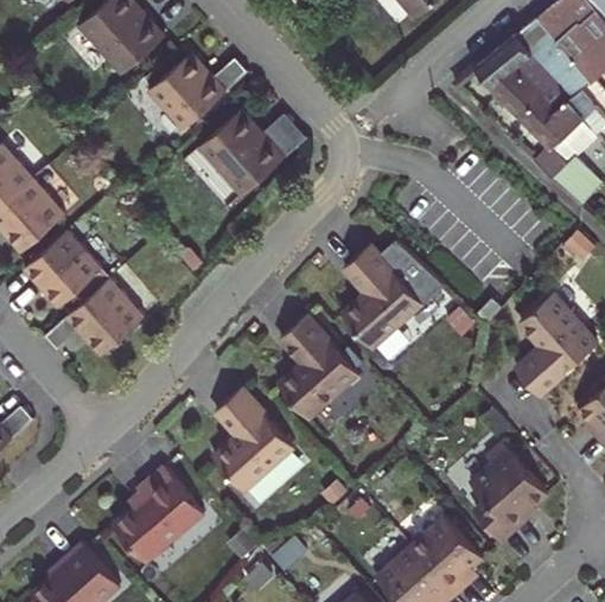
[(118,78),(163,39),(140,14),(137,17),(121,0),(109,0),(75,30),(118,78)]
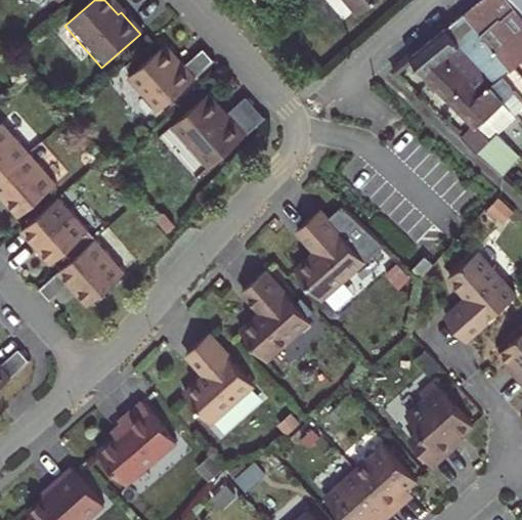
[(339,0),(320,0),(341,24),(351,15),(339,0)]
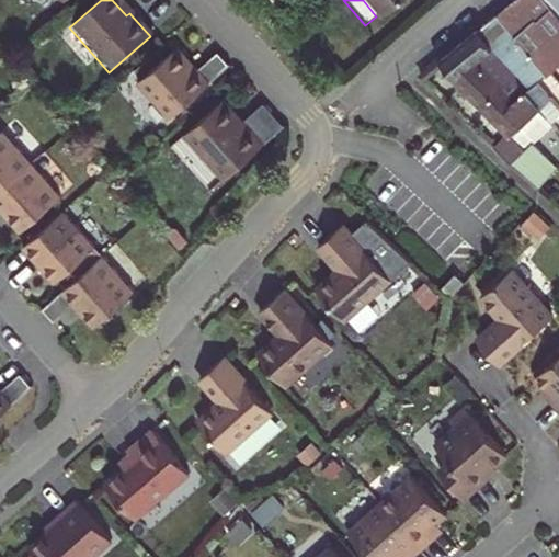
[(367,0),(383,18),(403,0),(367,0)]
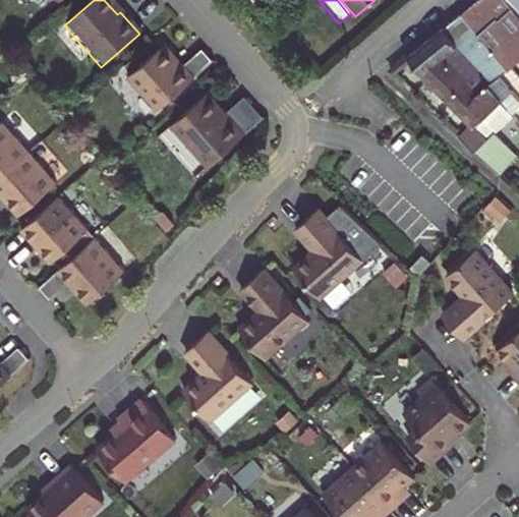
[(518,22),(500,0),(478,0),(459,16),(507,72),(510,69),(518,62),(518,22)]
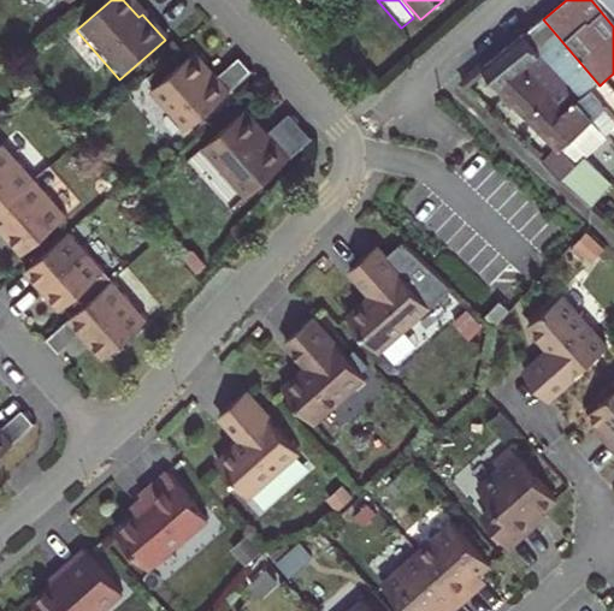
[(613,0),(598,0),(613,18),(613,0)]
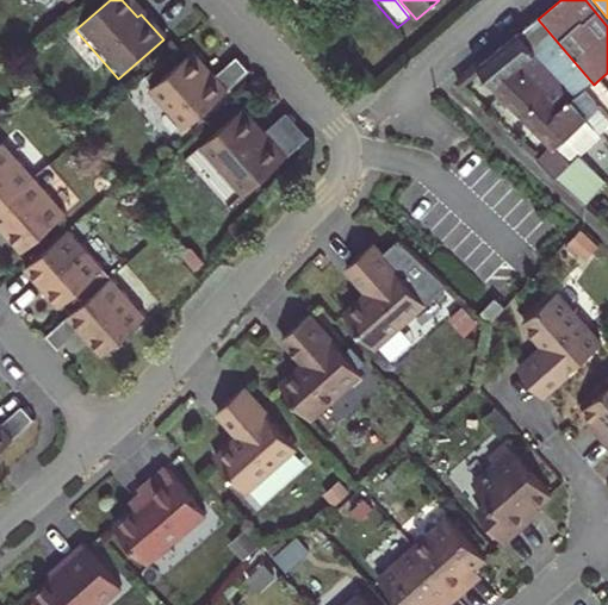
[(538,19),(476,69),(495,88),(533,56),(577,100),(571,106),(587,124),(599,113),(582,95),(594,85),(538,19)]
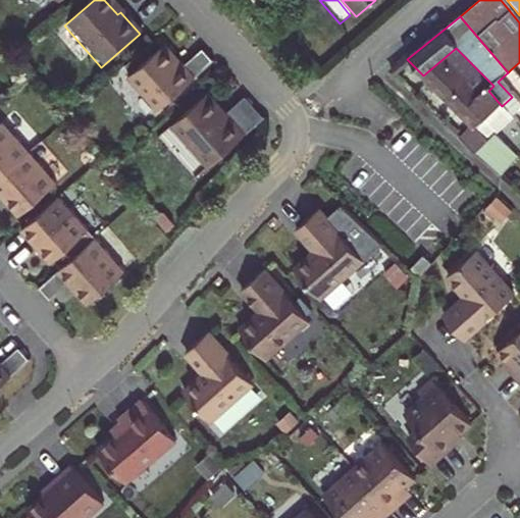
[(158,112),(197,80),(186,67),(183,69),(164,48),(128,80),(158,112)]
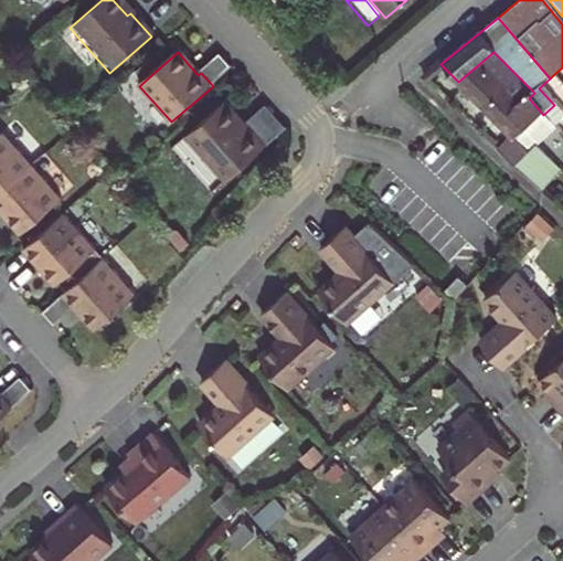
[(494,52),(458,82),(466,91),(463,95),(468,102),(473,97),(511,139),(498,152),(540,192),(559,172),(533,149),(556,129),(543,115),(529,98),(534,93),(494,52)]
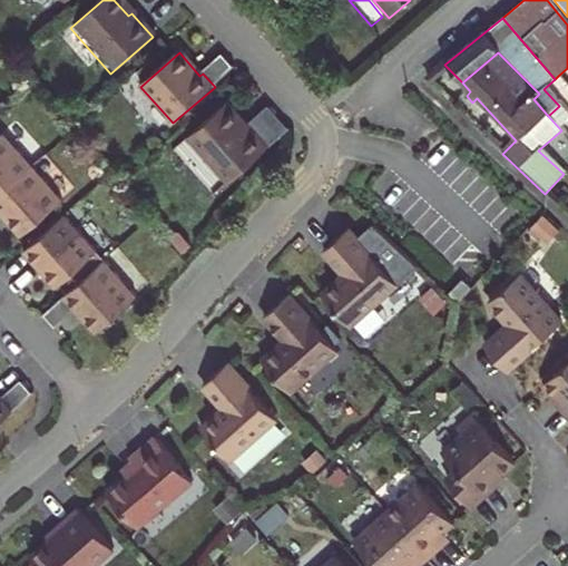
[(224,55),(203,74),(215,87),(236,68),(224,55)]
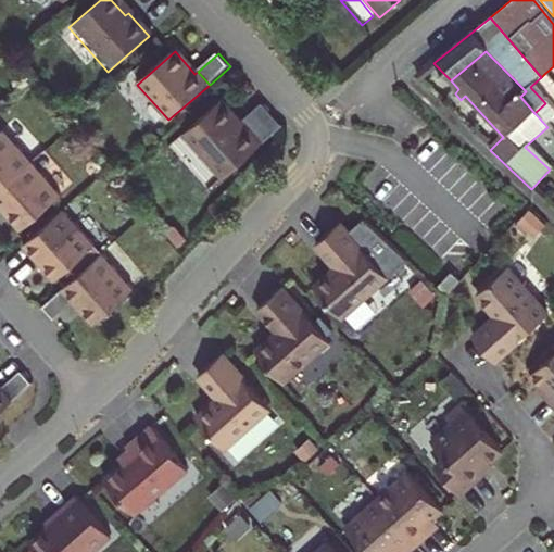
[(222,182),(263,146),(242,122),(239,125),(221,103),(183,136),(222,182)]
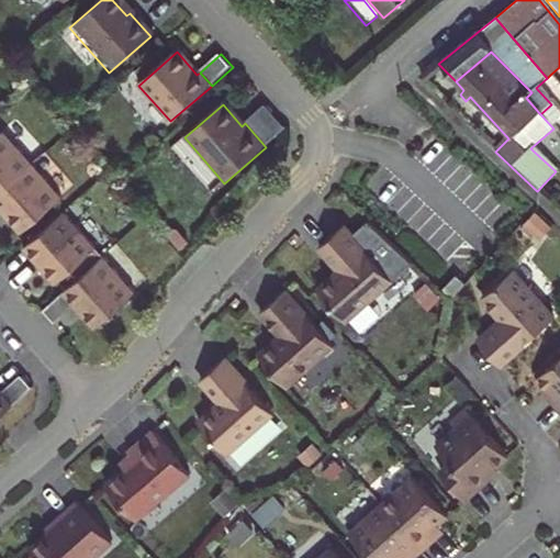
[(266,105),(245,123),(266,147),(287,129),(266,105)]
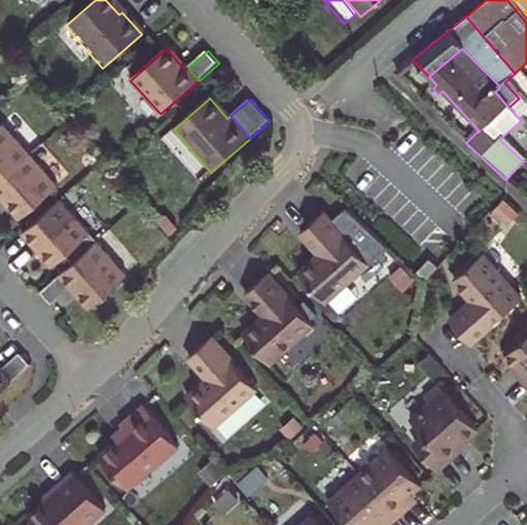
[(0,180),(29,155),(2,124),(0,126),(0,180)]
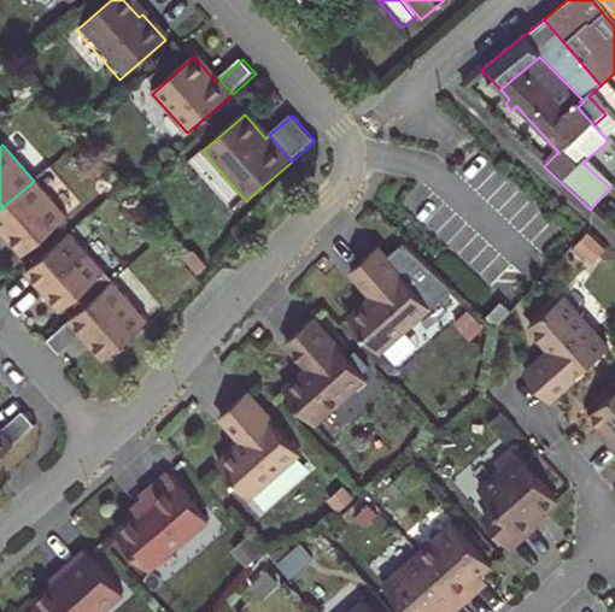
[(528,147),(526,149),(539,163),(543,159),(528,147)]
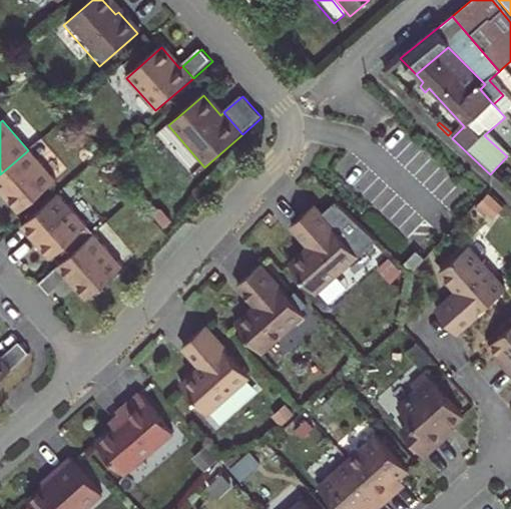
[(54,181),(28,150),(0,174),(0,192),(2,191),(19,211),(54,181)]
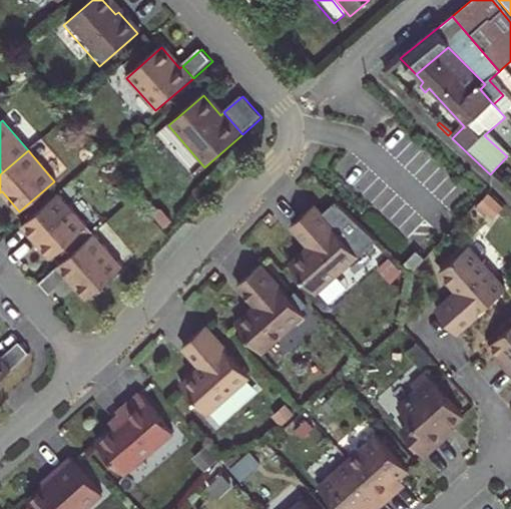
[(57,194),(19,227),(29,239),(33,236),(51,258),(86,227),(57,194)]
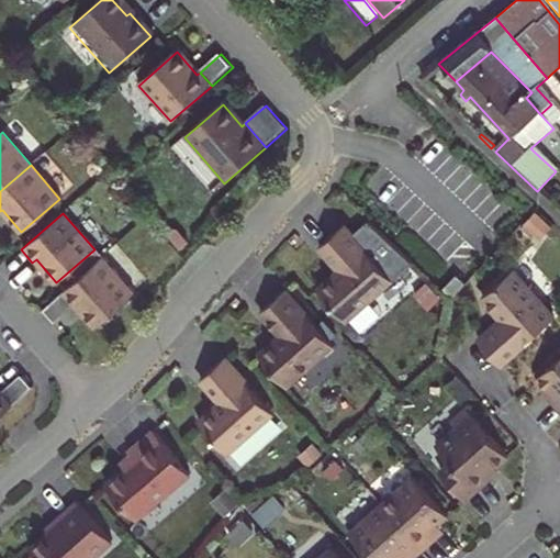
[(339,272),(316,292),(344,323),(391,281),(343,226),(318,248),(339,272)]
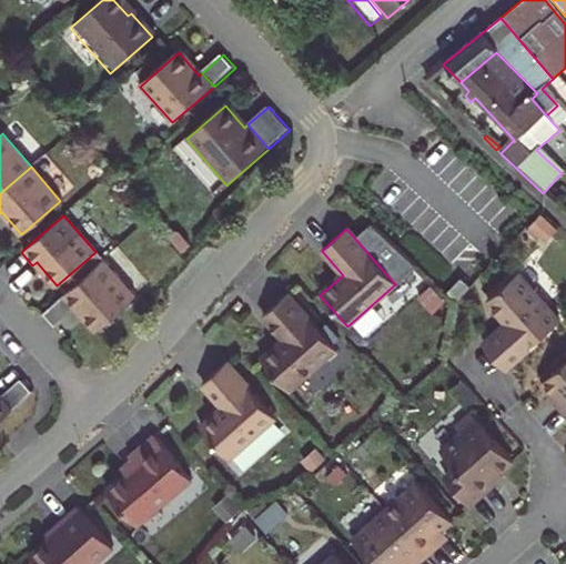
[(103,261),(61,296),(73,311),(76,308),(97,331),(134,298),(103,261)]
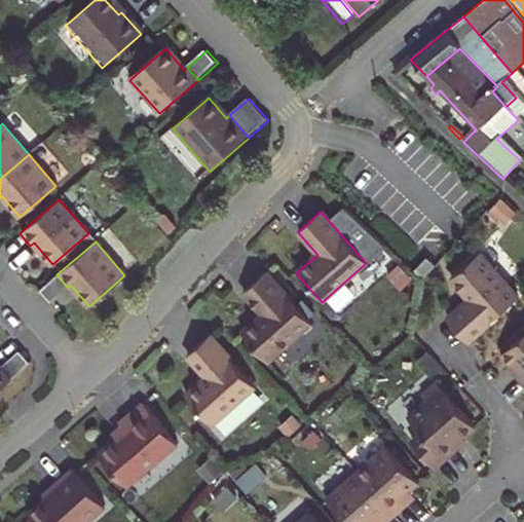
[(466,344),(488,325),(517,300),(479,256),(450,282),(469,302),(447,323),(466,344)]
